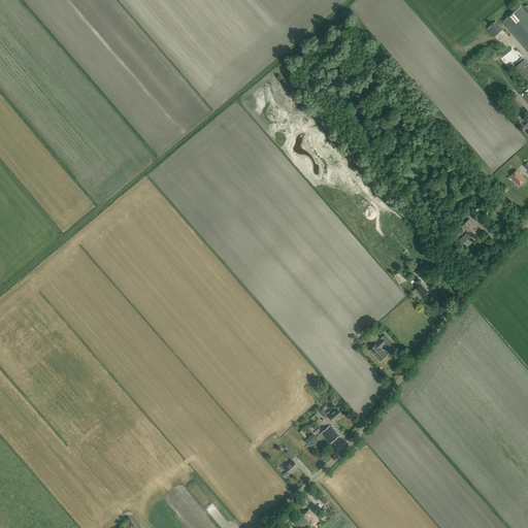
[(503,23),(527,52),(527,14),(521,7),(503,23)]
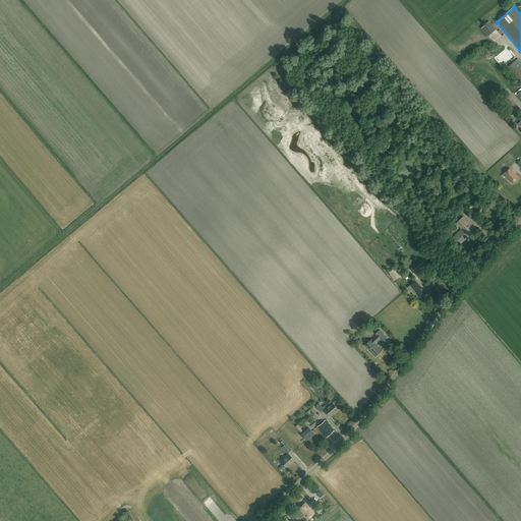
[(496,30),(489,21),(481,29),(488,37),(496,30)]
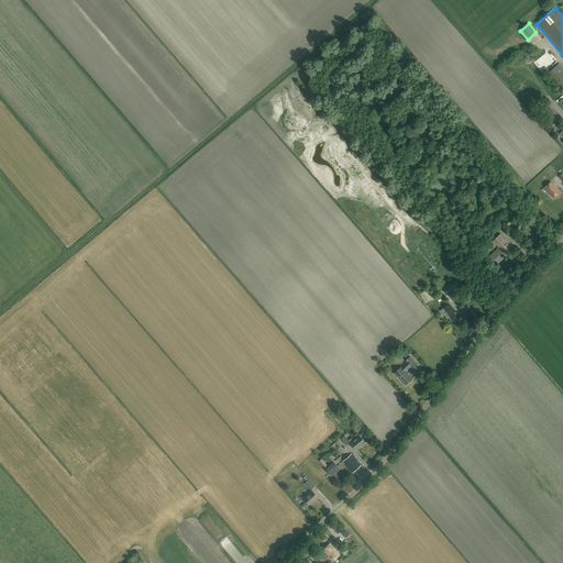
[(536,36),(530,40),(533,45),(539,42),(536,36)]
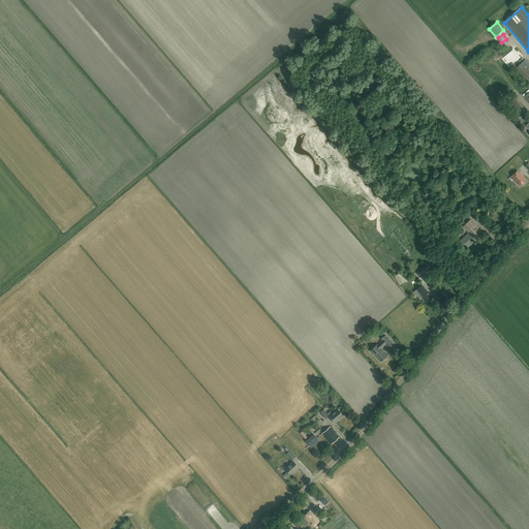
[(516,54),(517,58),(512,59),(515,63),(522,60),(520,53),(516,54)]
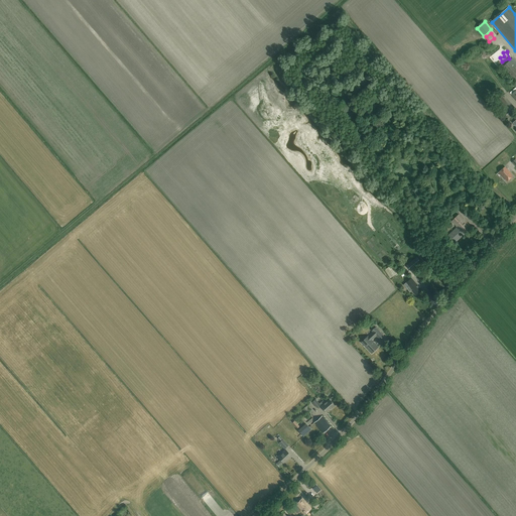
[(515,83),(515,66),(511,59),(502,68),(515,83)]
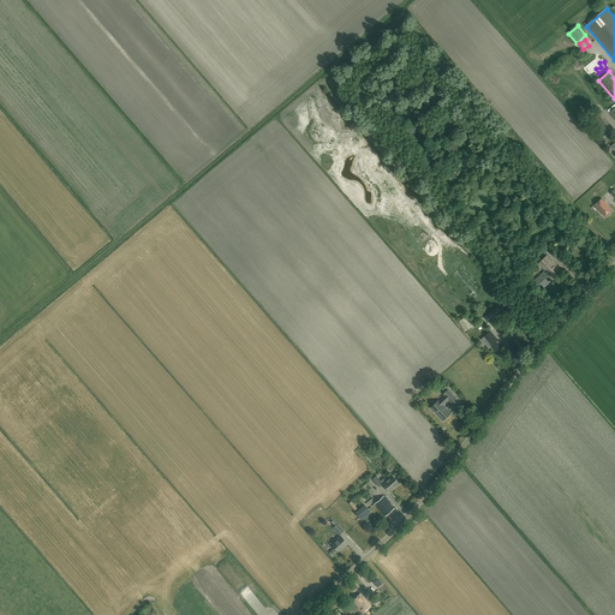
[(608,120),(601,125),(607,132),(613,127),(608,120)]
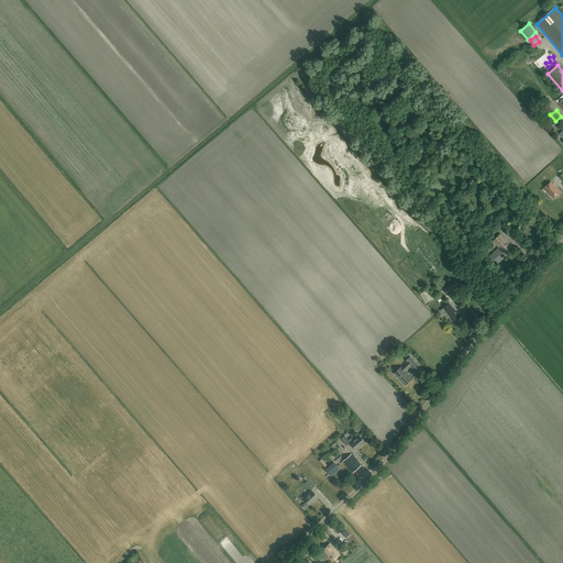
[(553,198),(560,191),(551,181),(544,188),(553,198)]
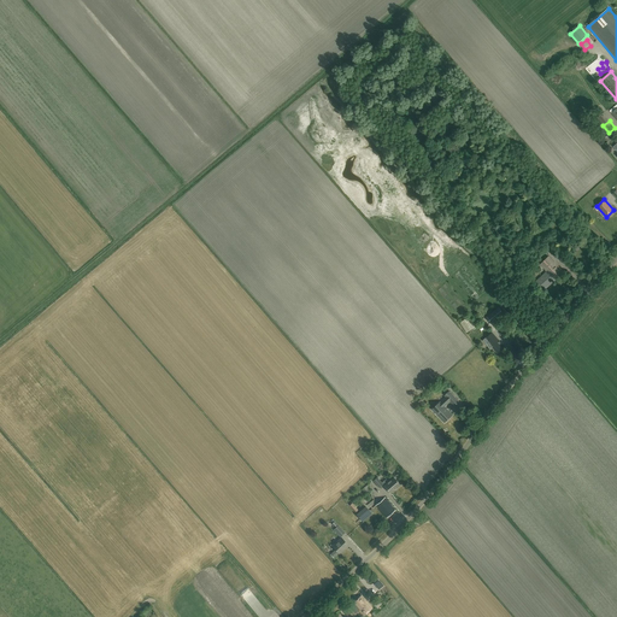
[(546,252),(554,245),(551,240),(542,247),(546,252)]
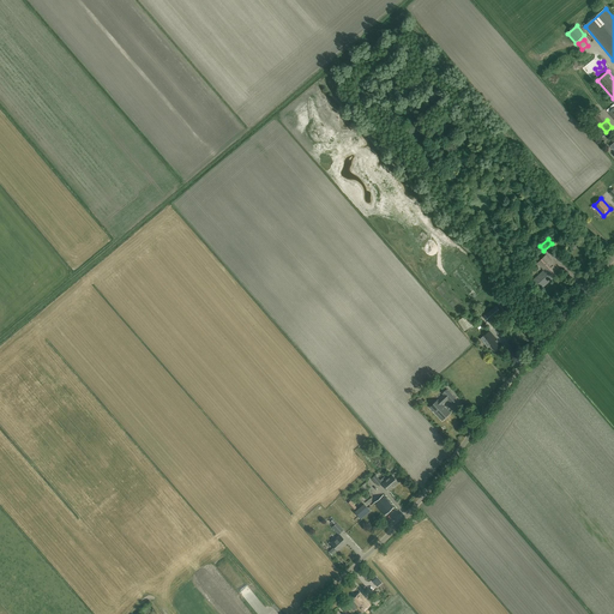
[(541,289),(561,271),(546,254),(537,263),(545,270),(533,280),(541,289)]
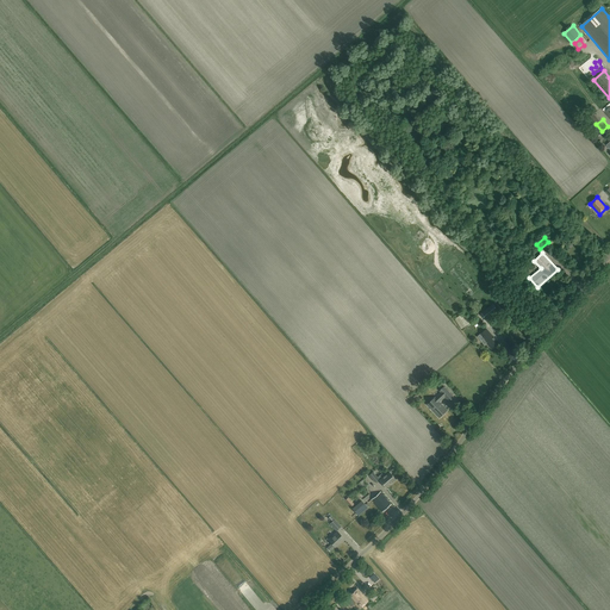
[(490,324),(502,315),(493,304),(481,313),(490,324)]
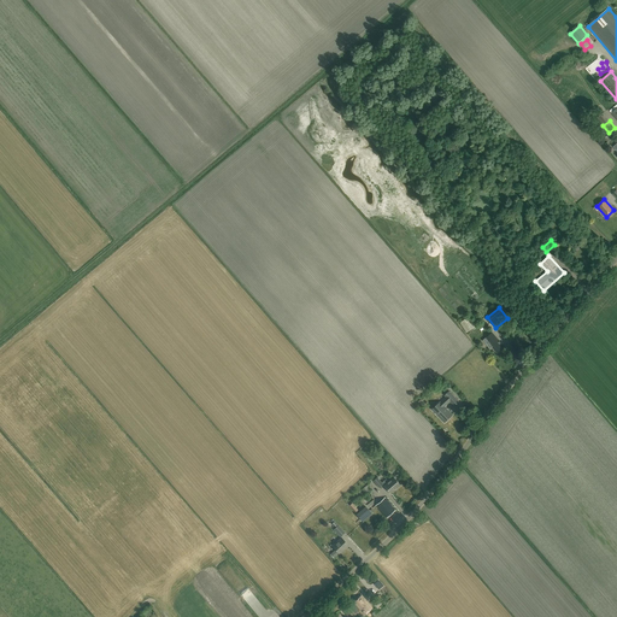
[(466,333),(476,327),(469,316),(460,323),(466,333)]
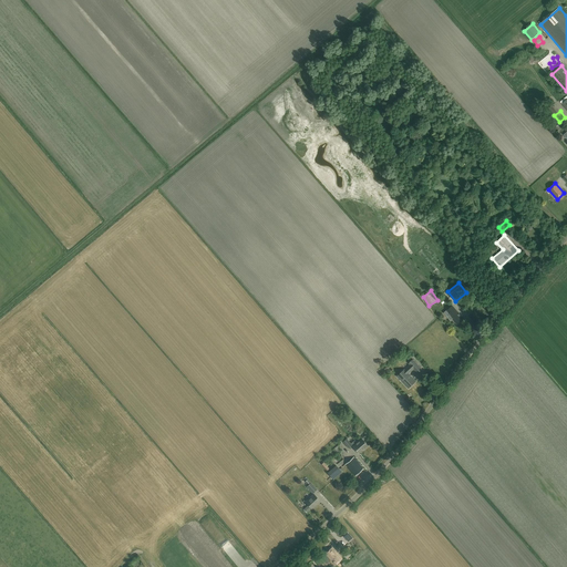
[(457,326),(464,320),(452,306),(444,312),(450,320),(452,319),(457,326)]
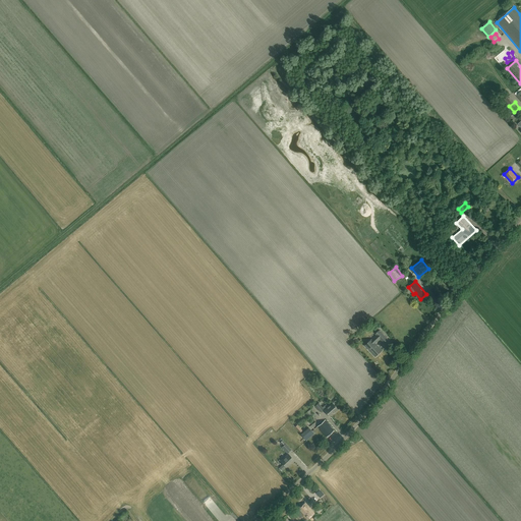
[(372,339),(371,339),(364,346),(375,357),(383,350),(375,343),(381,339),(384,343),(388,339),(380,330),(375,334),(377,335),(372,339)]
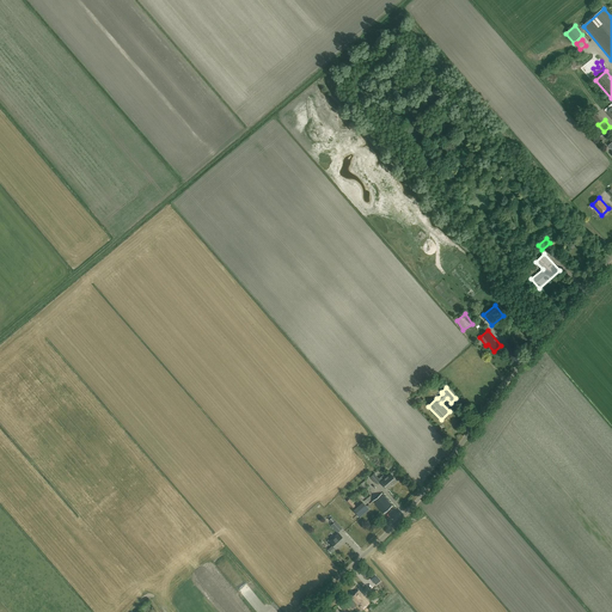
[(386,489),(396,481),(390,475),(386,478),(383,475),(379,479),(374,473),(371,477),(375,483),(379,481),(386,489)]
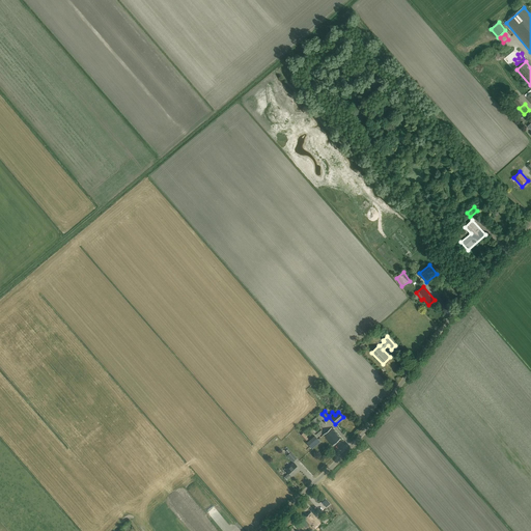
[(332,446),(340,439),(331,428),(324,435),(332,445),(332,446)]
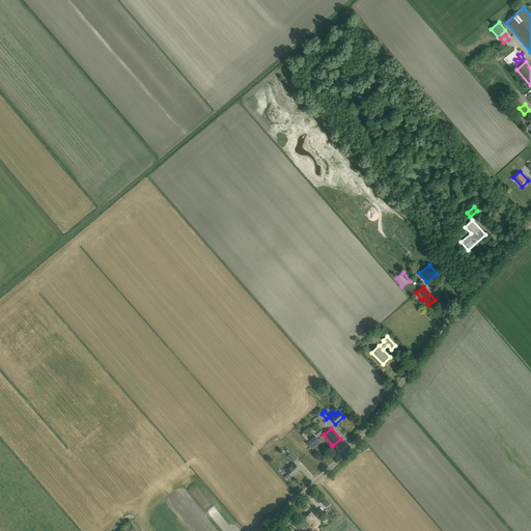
[(312,449),(319,443),(314,436),(306,443),(312,449)]
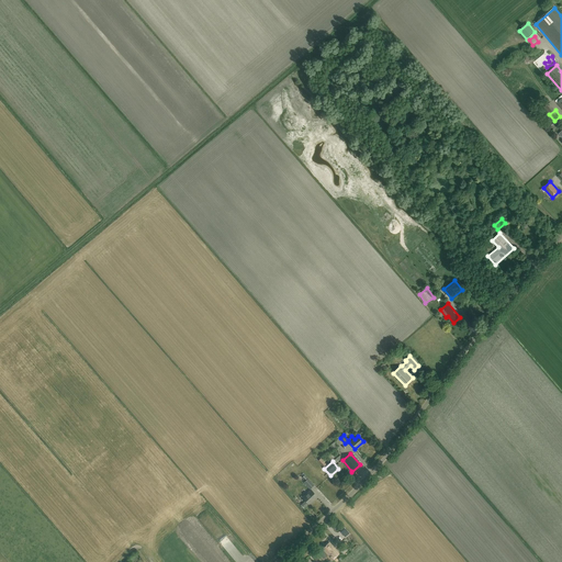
[(304,482),(307,485),(310,489),(314,485),(308,479),(304,482)]
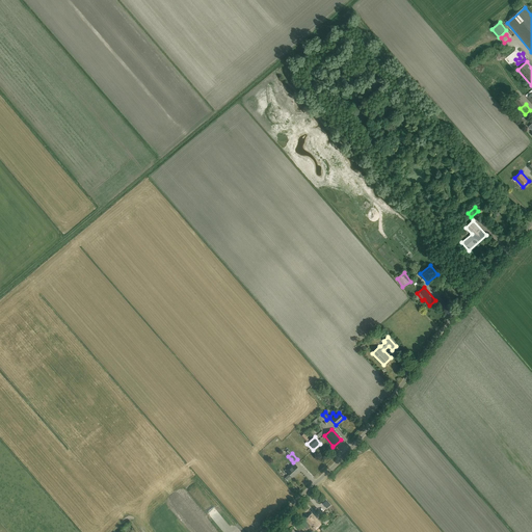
[(292,477),(295,475),(300,470),(294,463),(287,471),(292,477)]
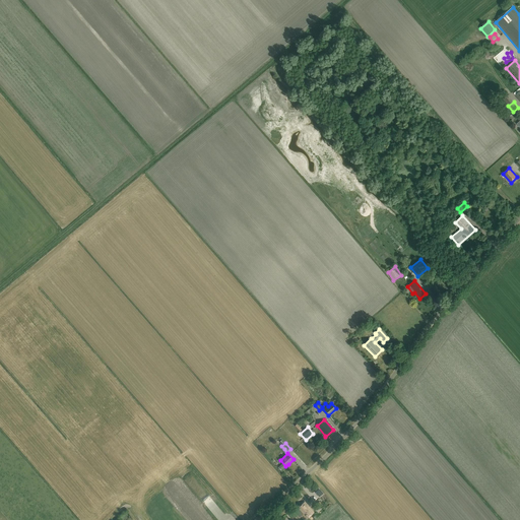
[(306,519),(314,513),(305,502),(297,509),(306,519)]
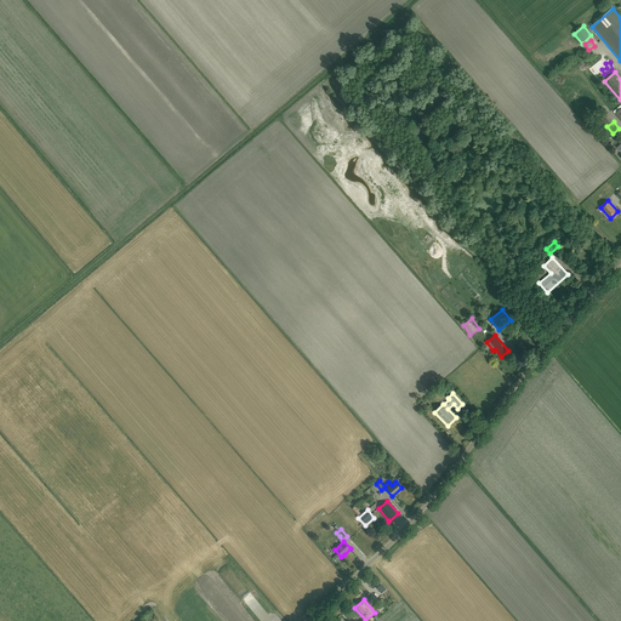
[(354,620),(358,617),(352,610),(346,615),(351,620),(354,620)]
